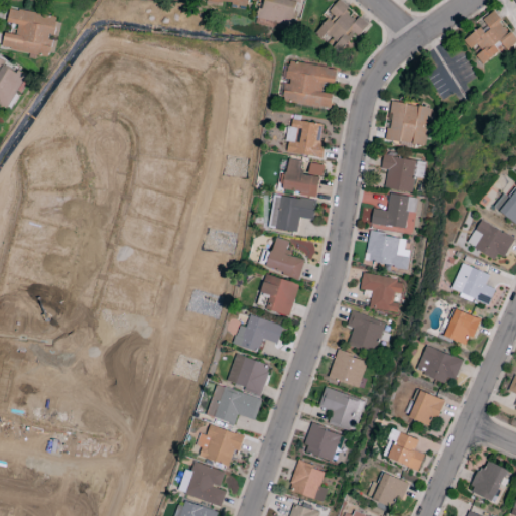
[(300,0),(259,0),(256,19),(295,27),(300,0)]
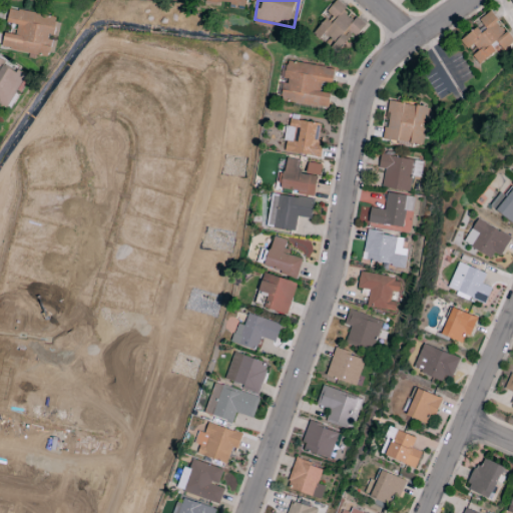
[(366,25),(337,2),(312,33),(342,56),(366,25)]
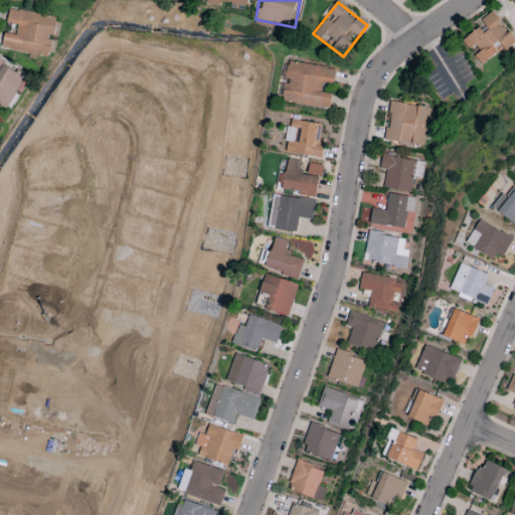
[(55,17),(9,9),(6,24),(17,25),(15,35),(3,33),(1,49),(50,57),(53,41),(51,40),(55,17)]
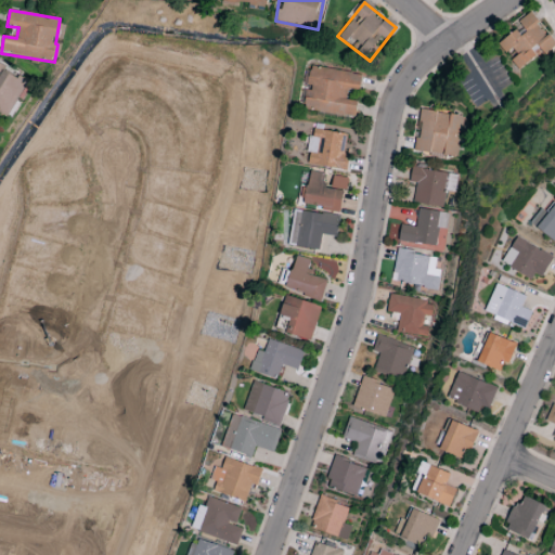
[(540,60),(554,47),(554,43),(532,14),(497,42),(505,53),(512,48),(518,55),(511,61),(518,71),(538,55),(540,60)]
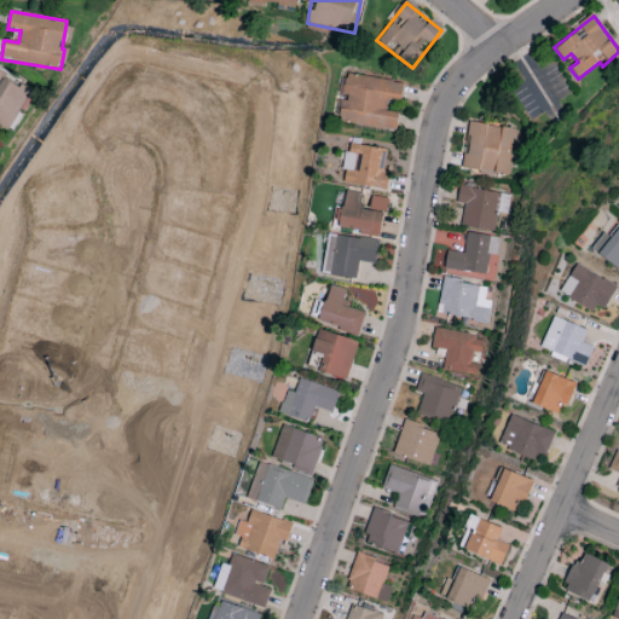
[(0,123),(9,129),(32,90),(0,71),(0,123)]
